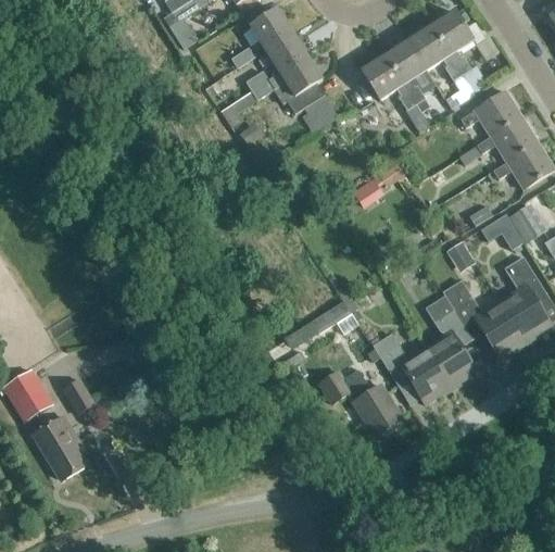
[(250,27),(265,50),(292,33),(277,10),(250,27)]
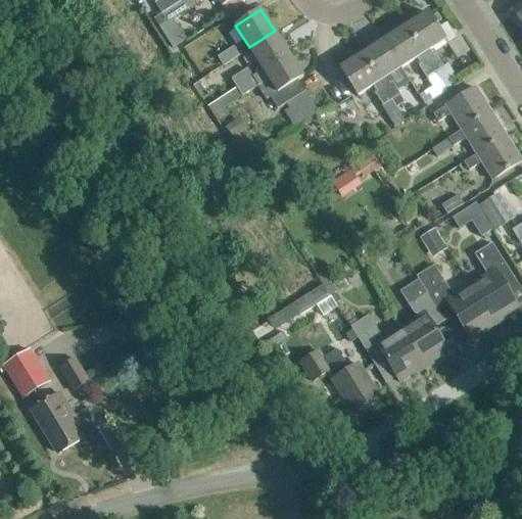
[(405,25),(433,69),(439,79),(443,85),(452,80),(449,78),(456,74),(447,61),(442,64),(431,46),(444,38),(427,10),(405,25)]
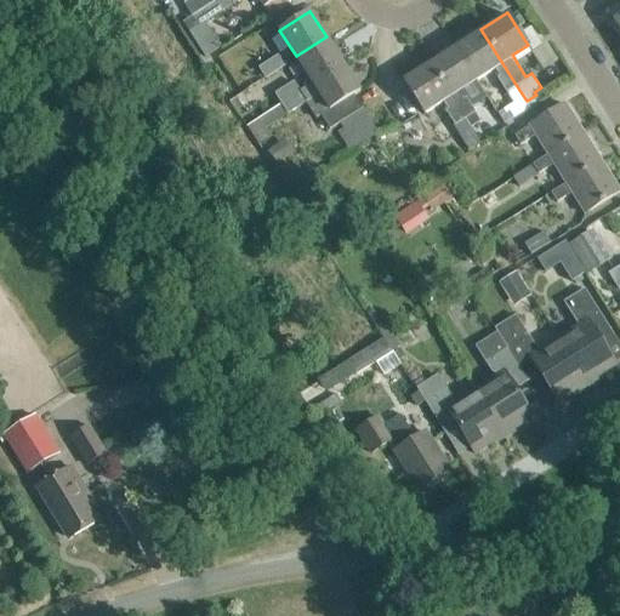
[(491,68),(505,89),(515,83),(481,29),(455,45),(476,78),(491,68)]
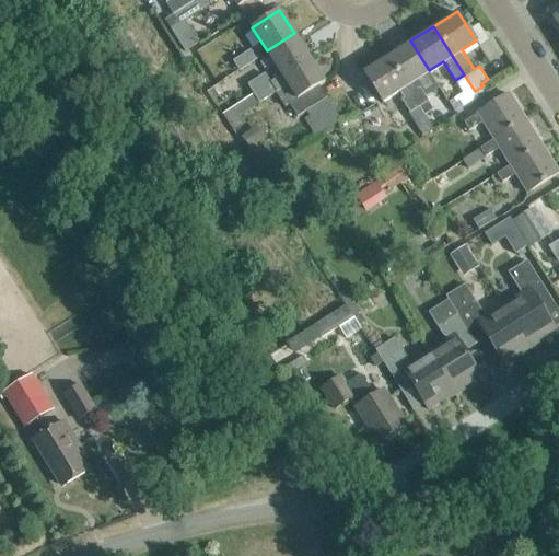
[(309,56),(294,33),(267,50),(281,73),(309,56)]
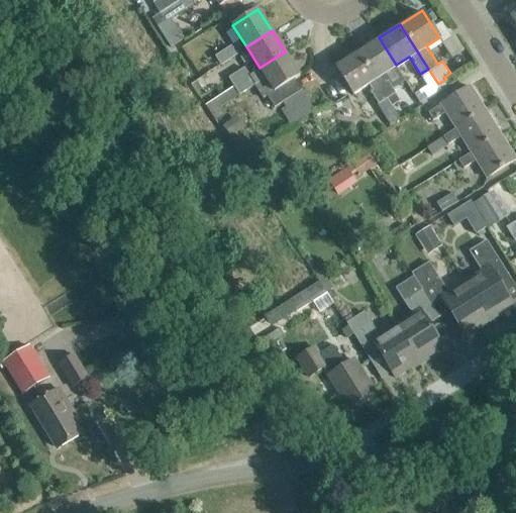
[(396,65),(379,37),(357,52),(386,96),(394,91),(383,74),(396,65)]
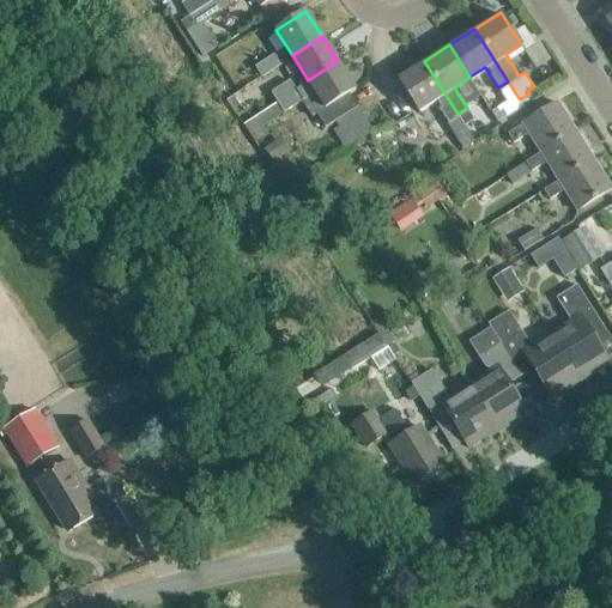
[(262,74),(279,62),(273,53),(255,64),(262,74)]
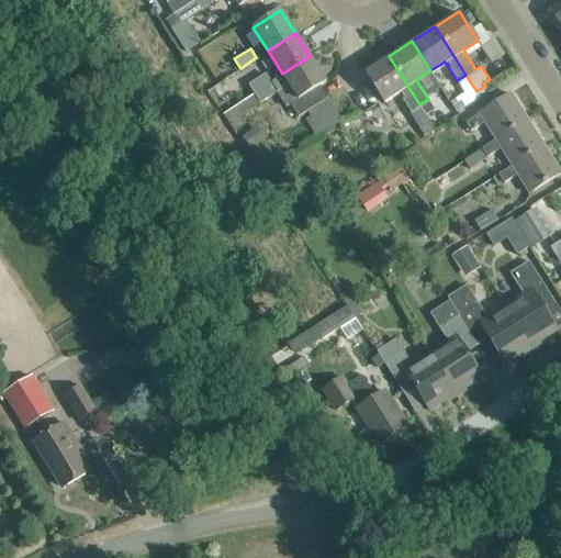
[(278,91),(277,89),(288,82),(296,96),(289,100),(296,113),(326,95),(320,84),(325,80),(310,56),(282,74),(271,81),(255,91),(260,100),(261,101),(278,91)]
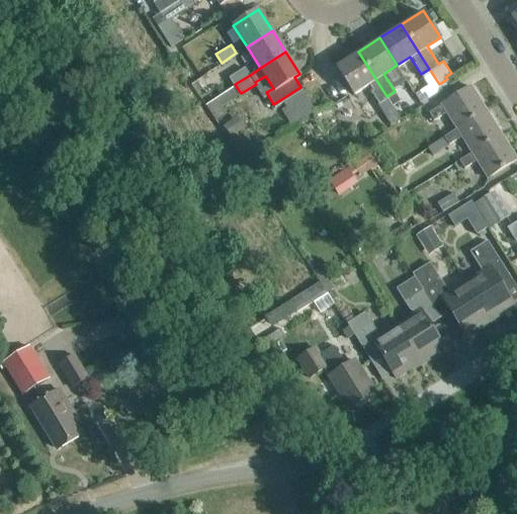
[(386,96),(358,52),(336,65),(353,92),(368,83),(378,100),(376,102),(390,122),(400,116),(386,96)]
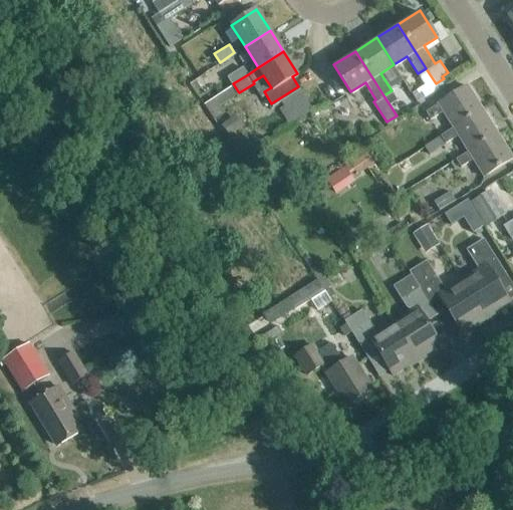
[(233,83),(248,74),(243,65),(228,75),(233,83)]
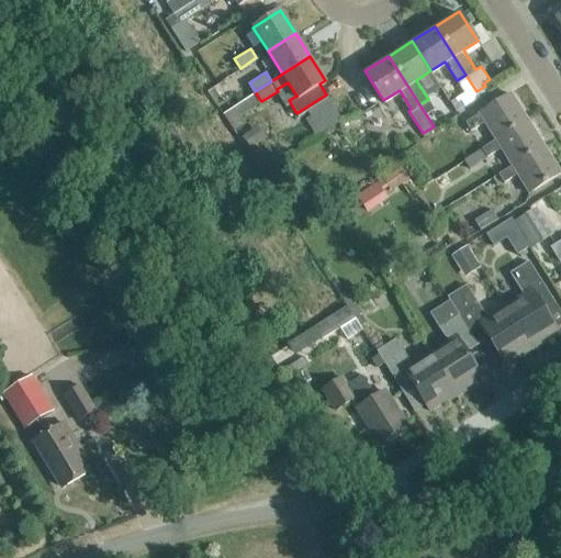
[(466,75),(457,80),(463,90),(472,85),(466,75)]
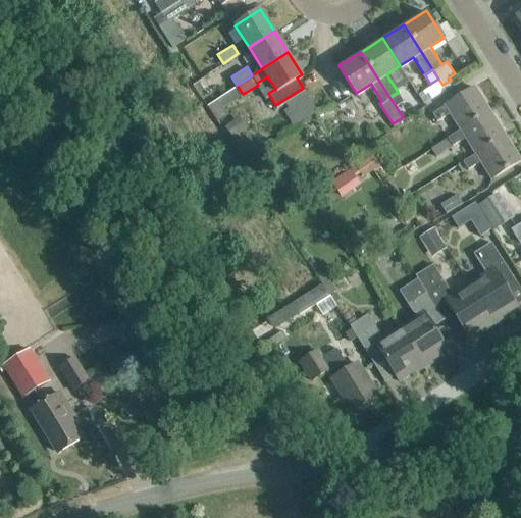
[(222,105),(242,93),(237,85),(207,104),(216,119),(226,112),(222,105)]
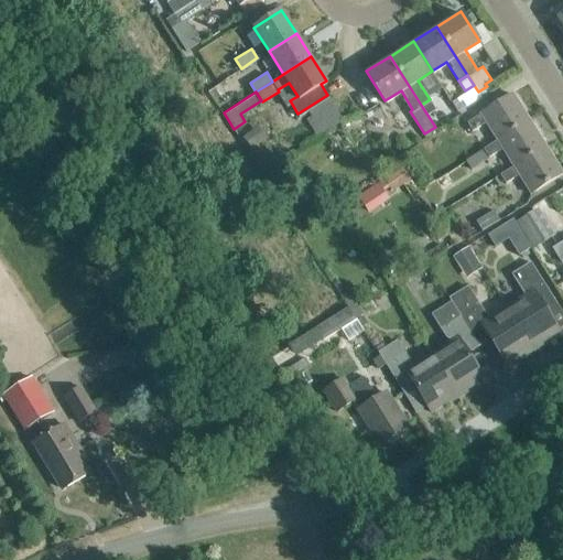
[(498,139),(529,119),(512,93),(467,121),(473,129),(486,120),(498,138),(498,139)]
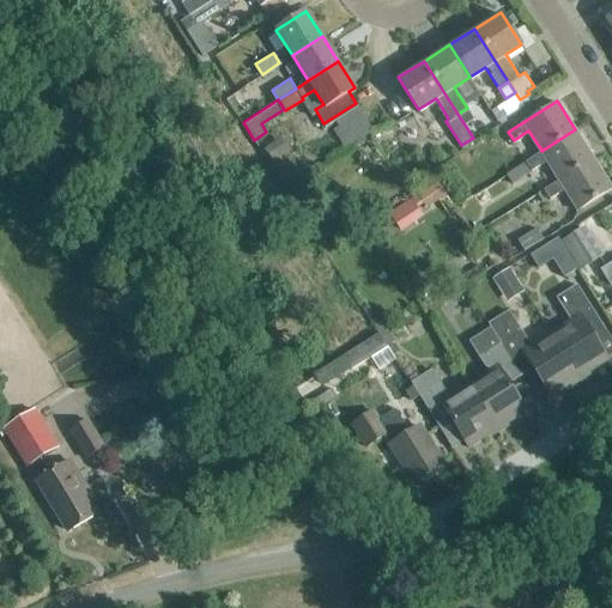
[(541,151),(541,150),(526,160),(532,169),(546,159),(559,178),(559,180),(594,157),(575,129),(541,151)]
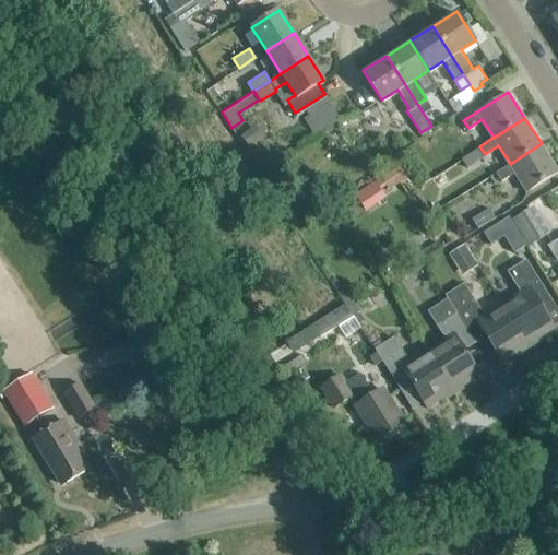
[(510,164),(510,163),(496,172),(501,179),(514,170),(527,191),(557,169),(557,168),(542,143),(510,164)]
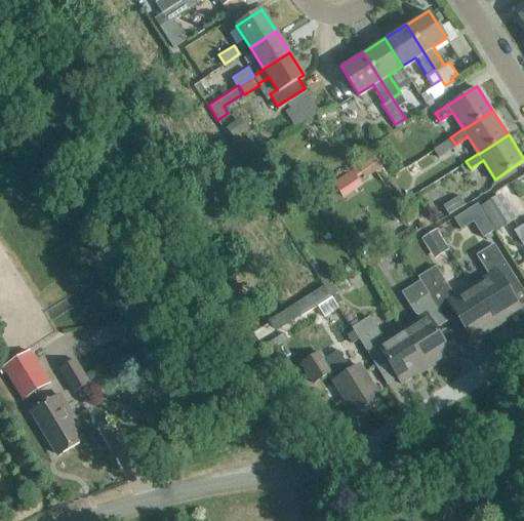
[(373,153),(356,164),(364,175),(374,168),(380,177),(387,173),(380,164),(373,153)]
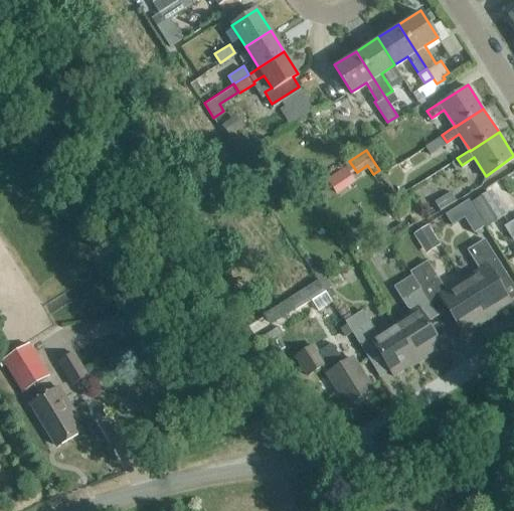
[(505,211),(490,187),(470,200),(485,223),(505,211)]
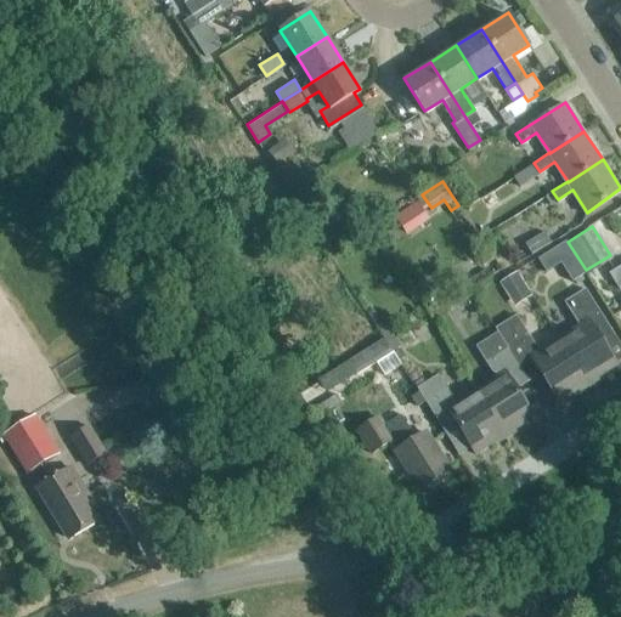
[(543,228),(524,241),(530,250),(549,237),(543,228)]
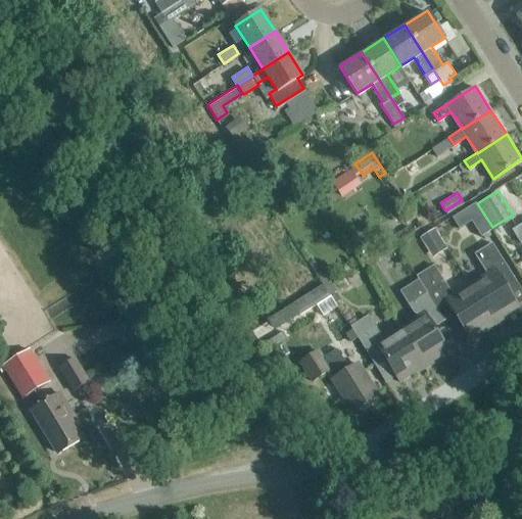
[(474,200),(451,215),(458,225),(470,218),(480,233),(490,227),(474,200)]
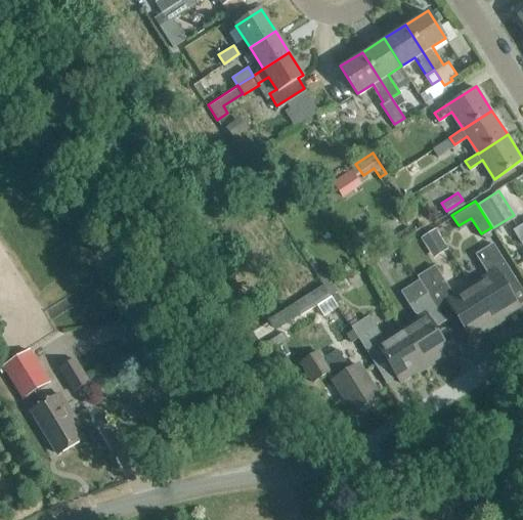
[(405,205),(398,210),(406,221),(413,216),(405,205)]
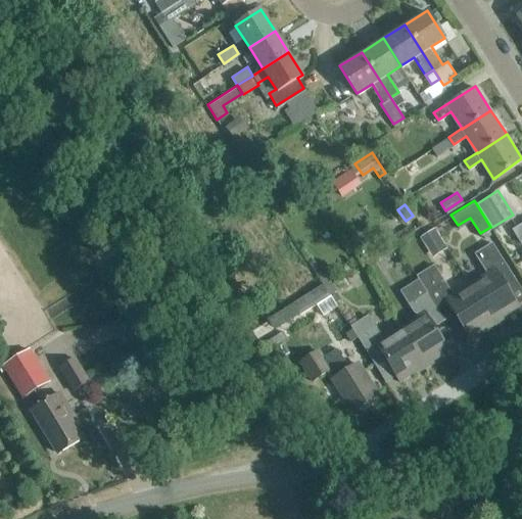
[(521,222),(513,228),(520,240),(521,238),(521,222)]
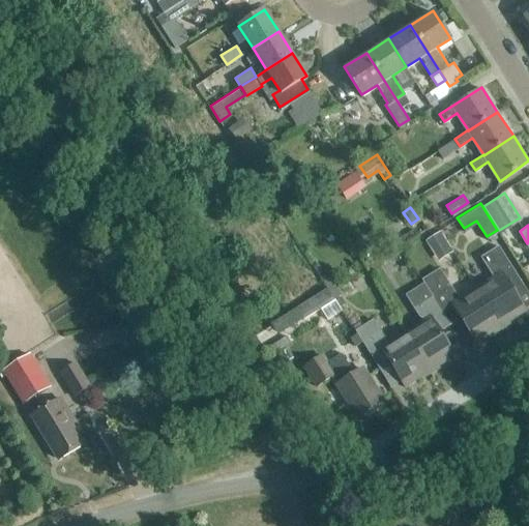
[(452,250),(440,229),(424,238),(437,259),(452,250)]
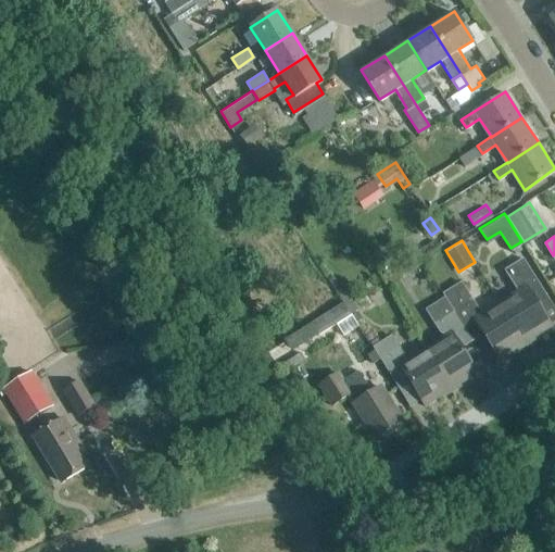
[(501,302),(526,341),(551,326),(535,301),(546,293),(524,256),(504,268),(518,291),(501,302)]
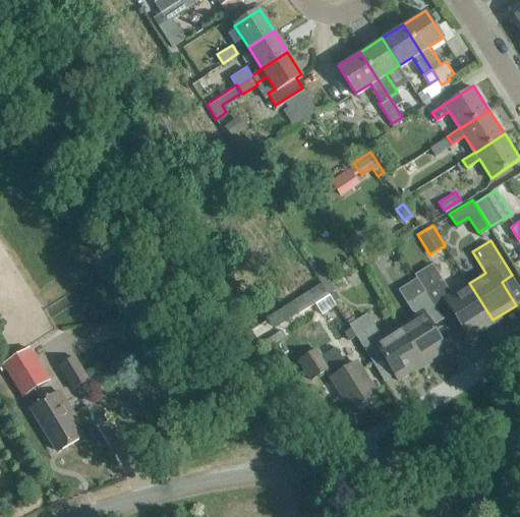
[(468,335),(493,320),(469,283),(452,293),(431,261),(414,272),(416,275),(443,318),(453,311),(468,335)]
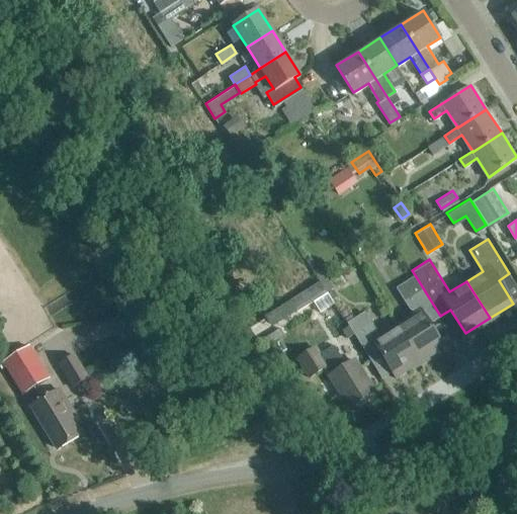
[(430,323),(440,316),(414,273),(395,285),(405,301),(406,300),(413,315),(397,325),(420,361),(444,346),(430,323)]
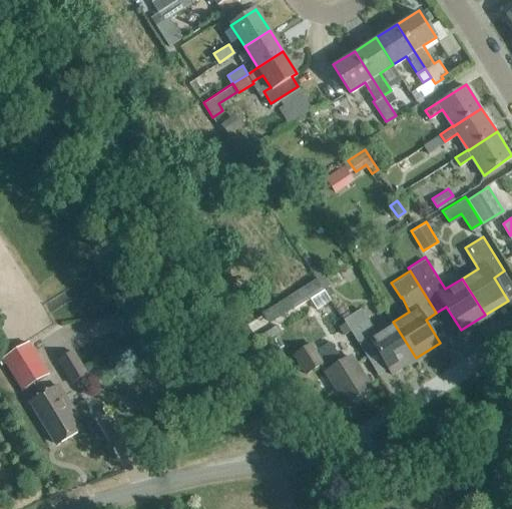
[(298,303),(324,287),(323,287),(328,284),(322,275),(318,278),(317,277),(291,292),(298,303)]
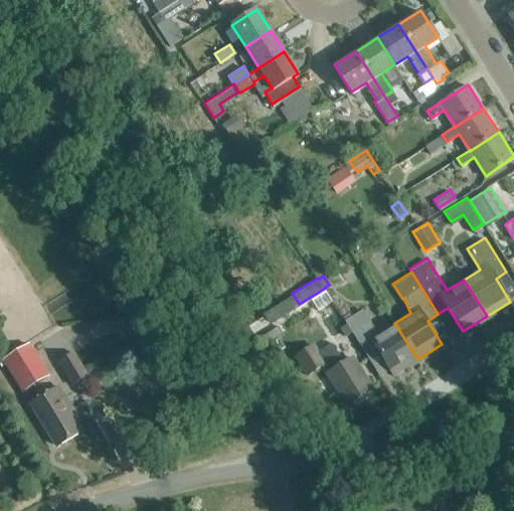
[(394,374),(417,359),(394,323),(378,333),(363,309),(345,320),(368,357),(379,351),(394,374)]
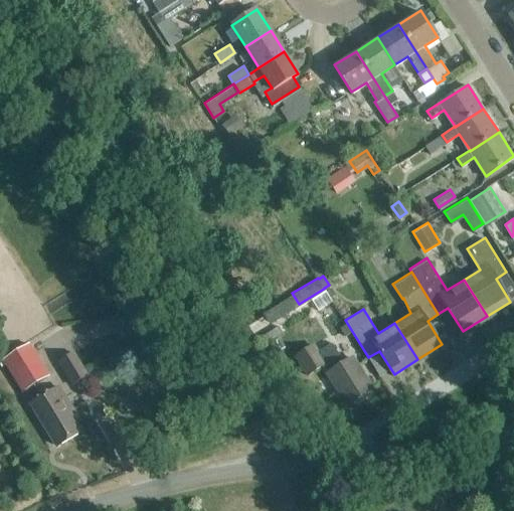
[(93,337),(76,347),(93,372),(109,361),(93,337)]
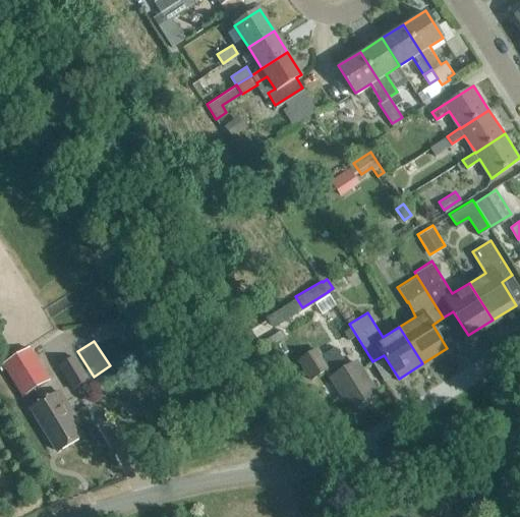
[(29,346),(3,361),(22,395),(48,379),(29,346)]
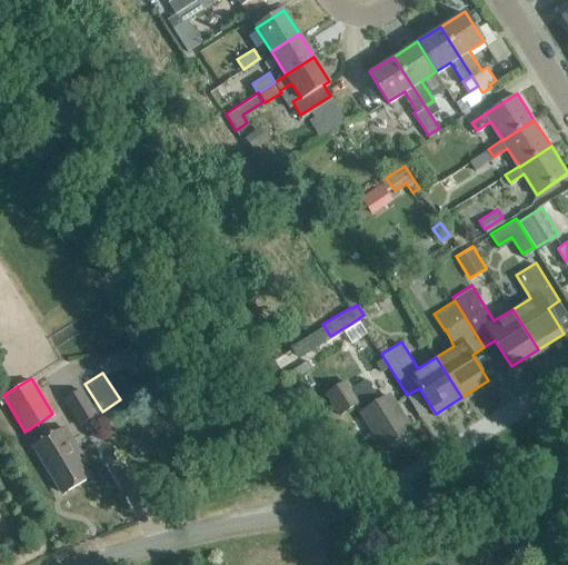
[(379,400),(366,378),(350,388),(346,379),(326,392),(339,413),(356,403),(384,446),(411,428),(389,394),(379,400)]
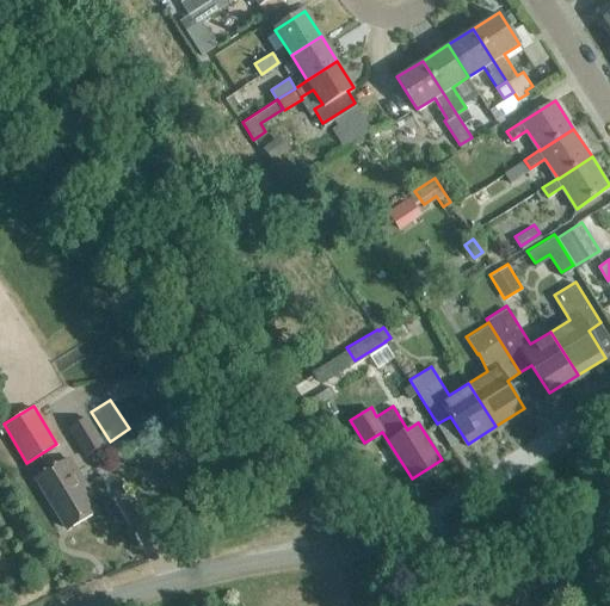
[(90,418),(72,430),(87,456),(106,445),(90,418)]
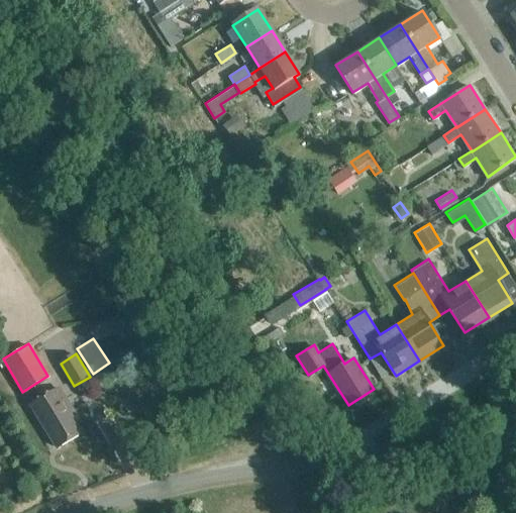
[(62,388),(31,405),(56,445),(82,430),(71,413),(75,410),(62,388)]
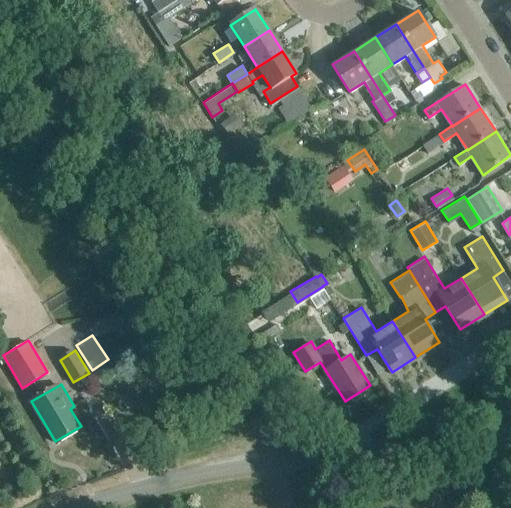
[(5,480),(3,484),(4,488),(8,490),(13,489),(15,484),(13,480),(9,478),(5,480)]
